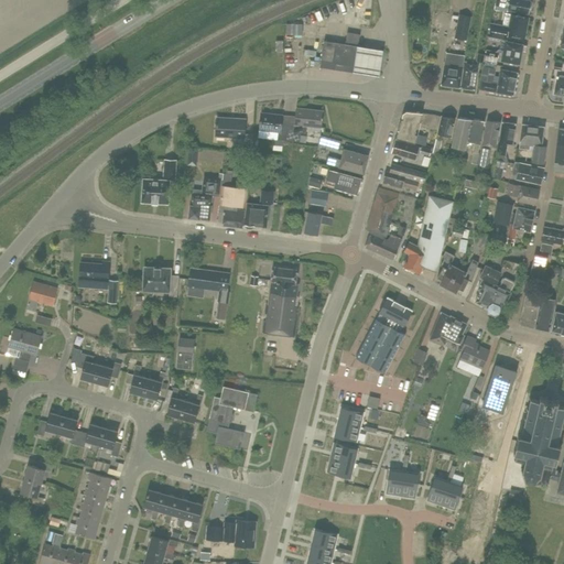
[(507,11),(508,9),(529,13),(531,1),(528,0),(496,0),(495,8),(507,11)]
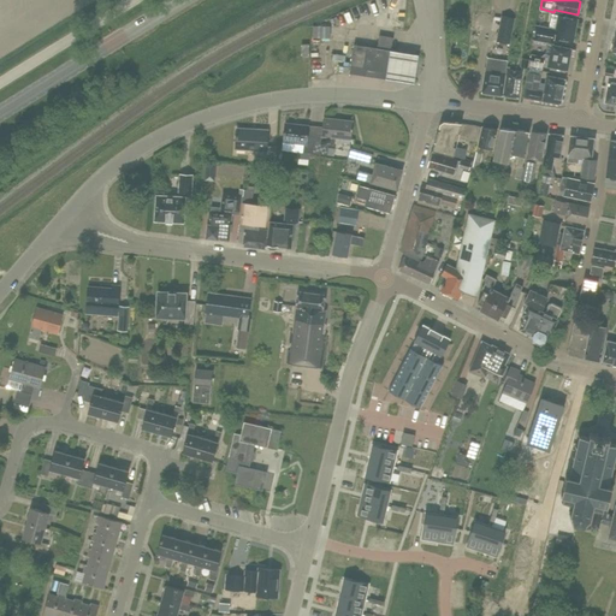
[(510,43),(515,18),(502,15),(496,41),(510,43)]
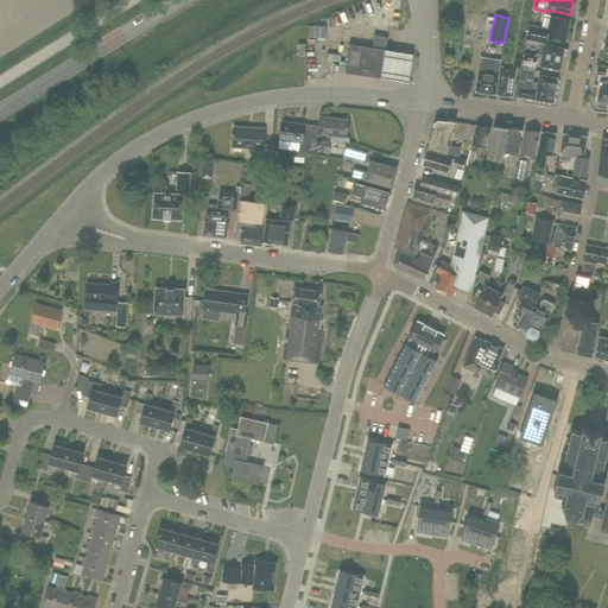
[(546,37),(565,40),(570,19),(551,14),(548,29),(530,25),(526,38),(545,43),(546,37)]
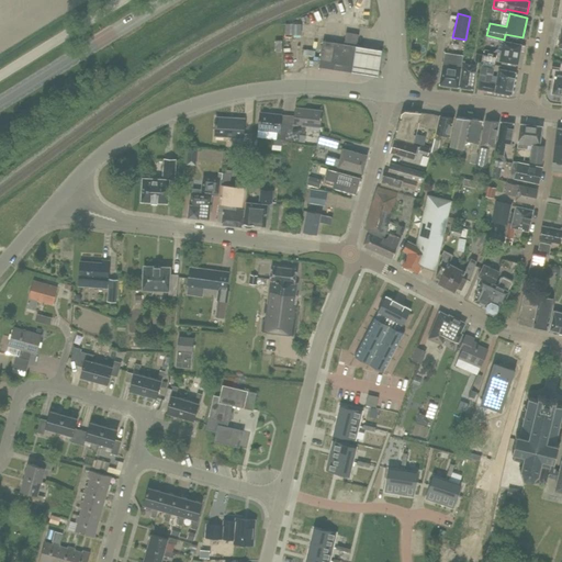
[(303,33),(303,23),(288,22),(288,33),(303,33)]
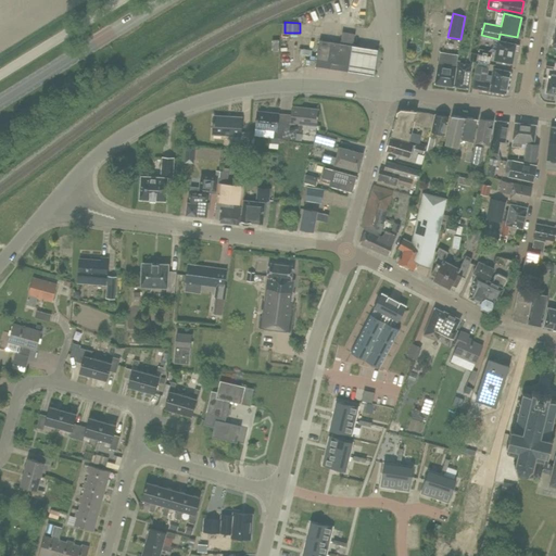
[(345,61),(344,64),(350,64),(352,53),(352,52),(353,41),(354,34),(342,32),(340,43),(319,40),(316,60),(315,66),(329,68),(331,59),(345,61)]
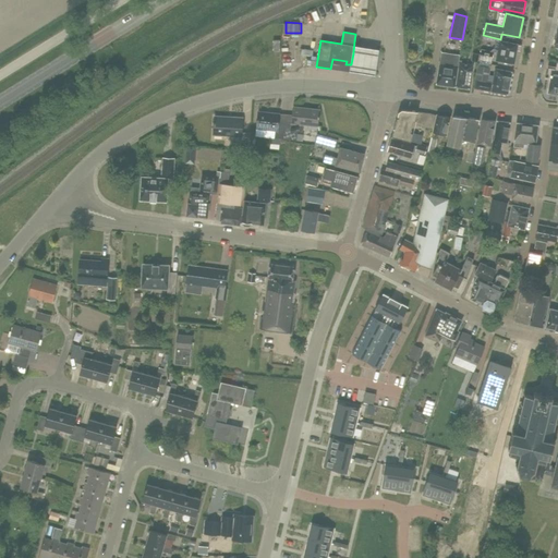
[(492,59),(513,63),(518,44),(498,40),(496,48),(495,48),(490,50),(482,49),(478,63),(490,65),(492,59)]
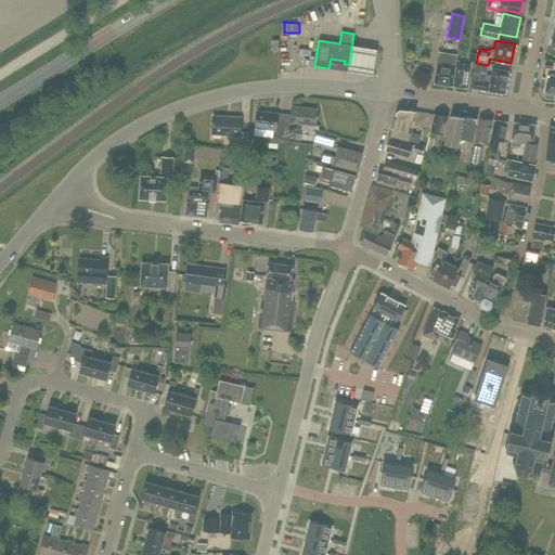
[(376,44),(352,41),(351,52),(351,53),(349,64),(373,67),(376,44)]
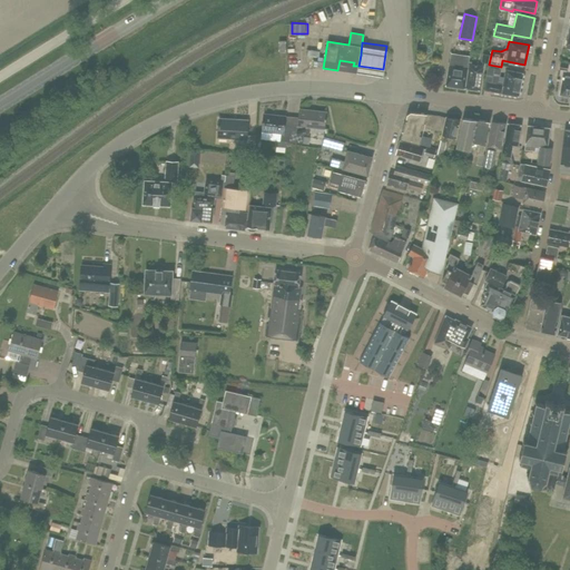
[(445,85),(464,88),(469,56),(451,52),(445,85)]
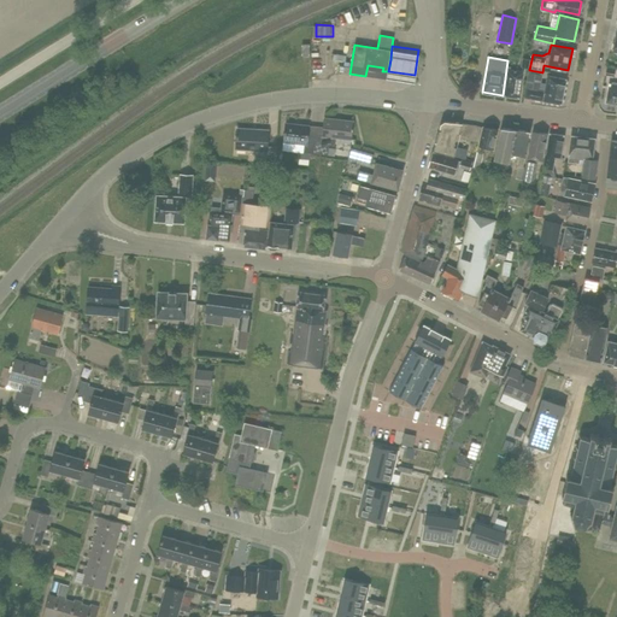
[(365,76),(382,78),(383,68),(368,65),(365,76)]
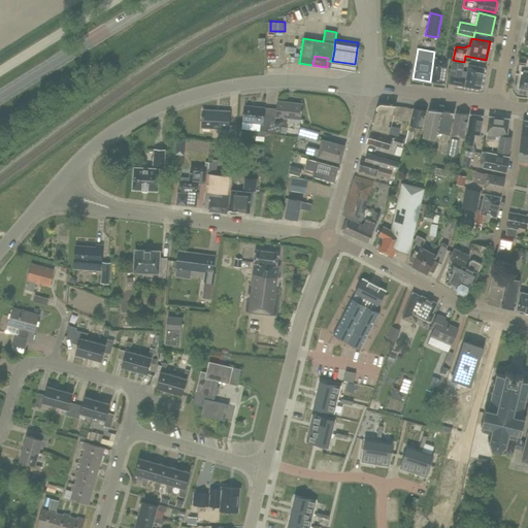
[(434,59),(431,81),(443,84),(448,61),(434,59)]
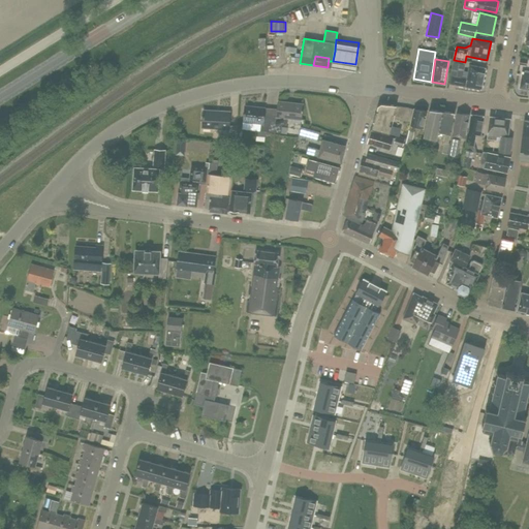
[(467,75),(463,74),(465,63),(453,61),(448,83),(481,89),(486,68),(469,65),(467,75)]
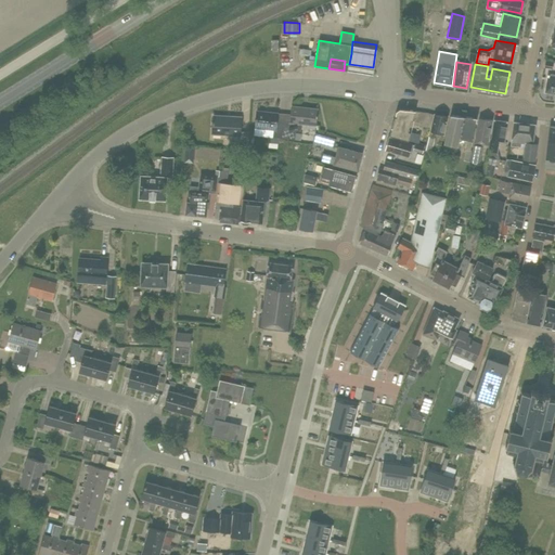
[(554,74),(549,73),(545,91),(554,92),(554,74)]
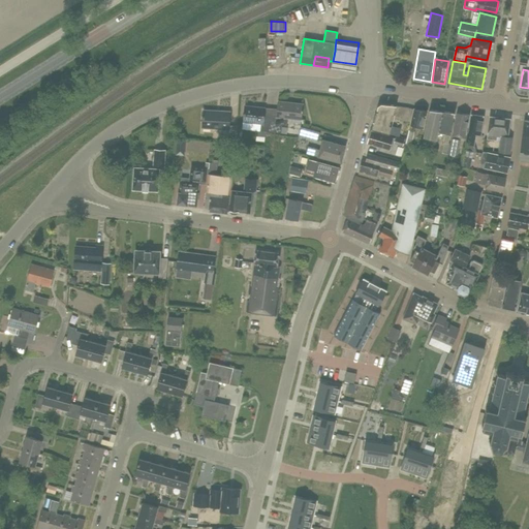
[(270,120),(268,131),(280,132),(281,124),(286,125),(287,118),(301,119),(303,103),(278,100),(276,117),(276,121),(270,120)]
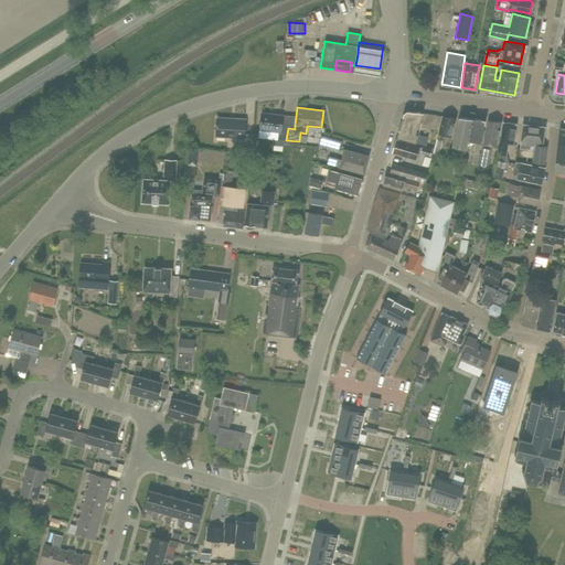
[(414,112),(407,110),(404,113),(397,137),(416,142),(418,135),(418,134),(416,132),(418,125),(426,127),(429,114),(423,113),(414,112)]
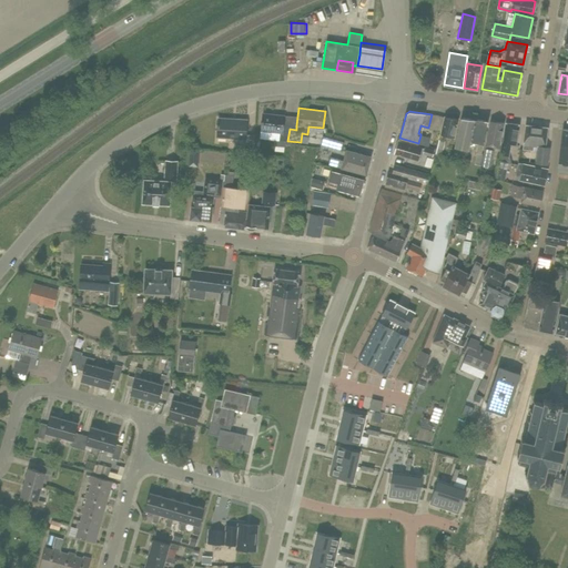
[(260,139),(287,141),(290,129),(283,128),(284,115),(263,113),(260,139)]
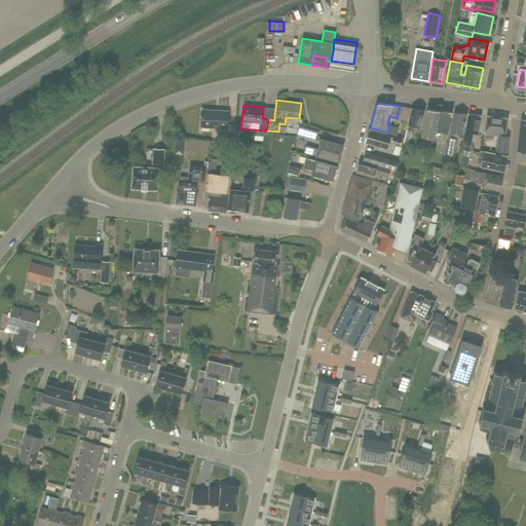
[(400,106),(397,118),(402,119),(405,106),(400,106)]
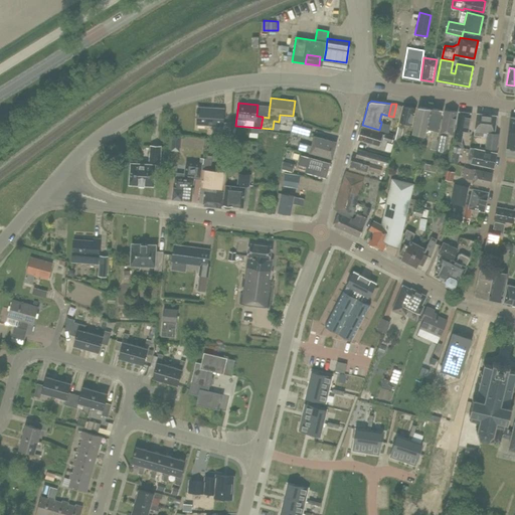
[(396,104),(393,117),(399,119),(403,106),(396,104)]
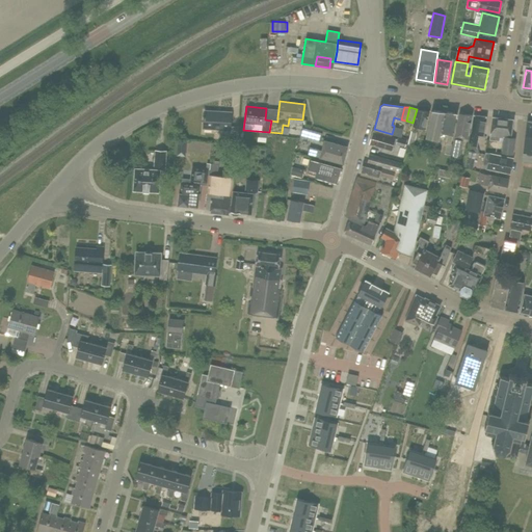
[(417,109),(413,123),(413,126),(408,142),(414,143),(414,139),(415,140),(417,132),(416,132),(418,127),(425,129),(429,110),(427,110),(426,109),(424,109),(423,109),(417,109)]
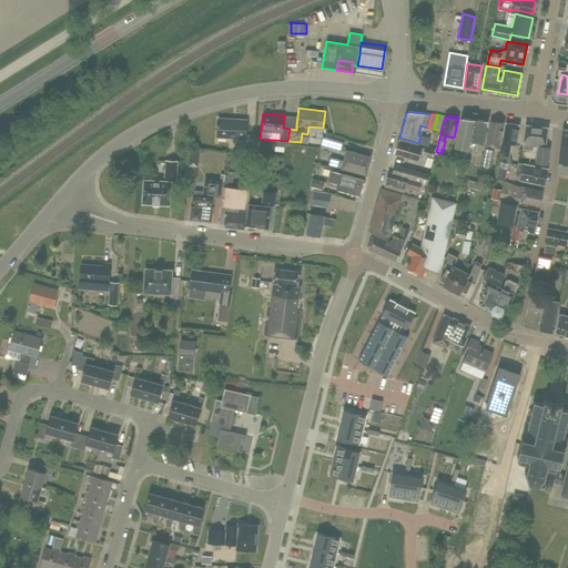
[(219,118),(217,137),(241,139),(241,153),(254,154),(255,135),(246,135),(247,120),(219,118)]
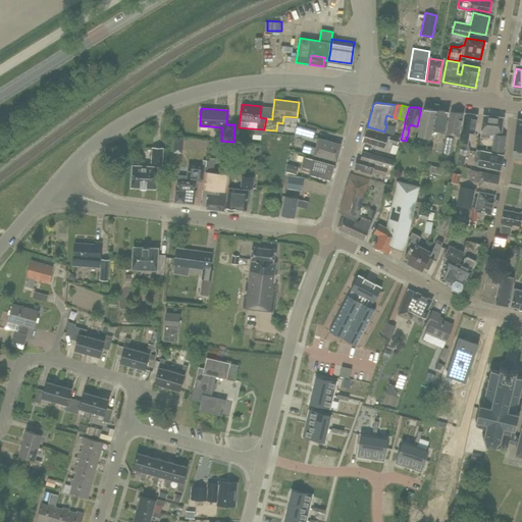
[(424,108),(417,135),(430,138),(432,129),(436,109),(424,108)]
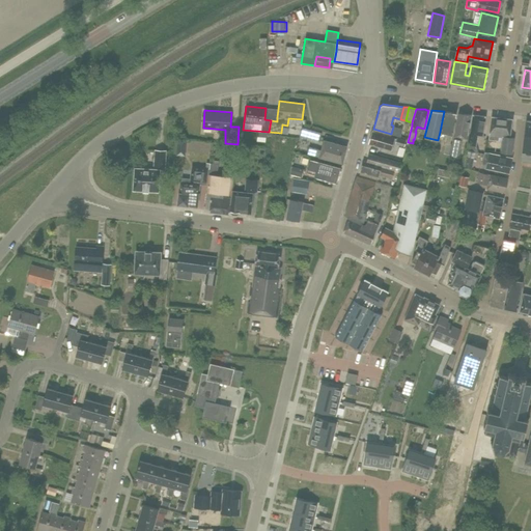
[(450,144),(452,135),(456,112),(445,111),(442,133),(447,134),(445,143),(444,154),(450,155),(452,144),(450,144)]
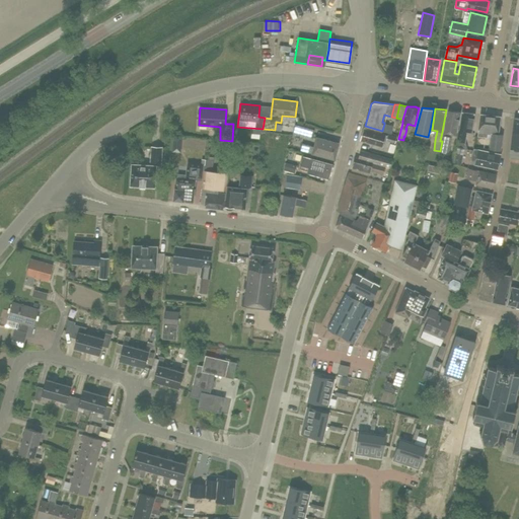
[(448,110),(442,141),(440,151),(447,152),(451,135),(455,136),(460,112),(448,110)]
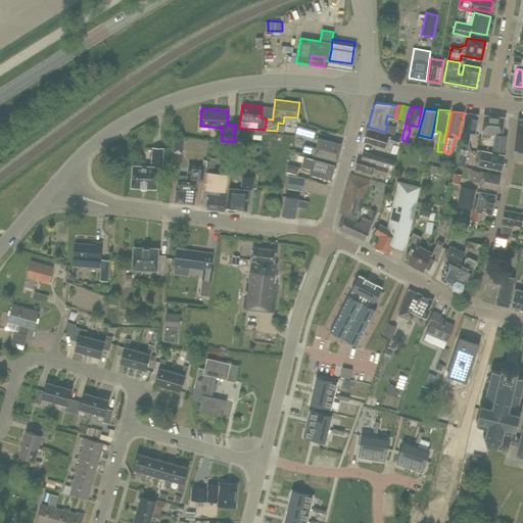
[(476,133),(478,114),(466,112),(464,132),(463,132),(461,143),(469,144),(470,133),(476,133)]
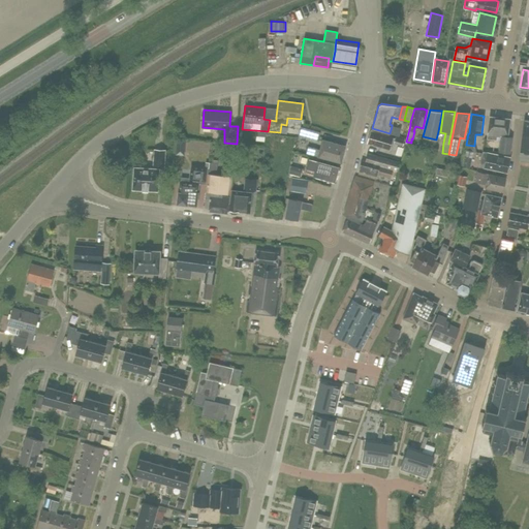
[(510,118),(490,116),(487,139),(496,141),(496,135),(500,136),(499,149),(496,149),(496,151),(510,153),(512,137),(507,136),(510,118)]
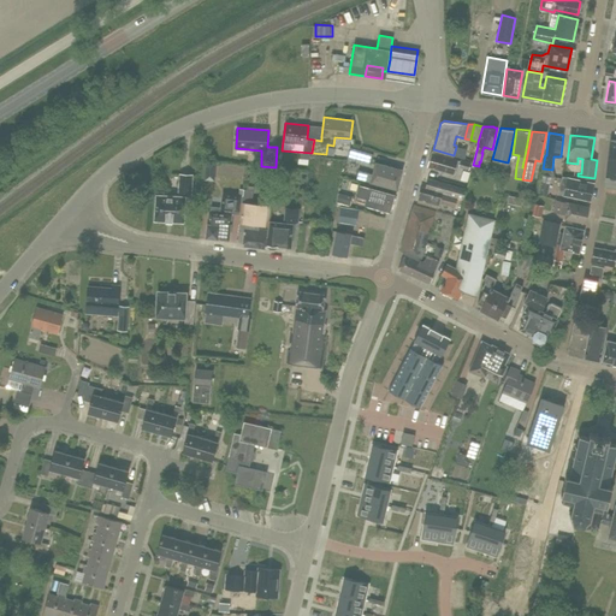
[(615,140),(610,138),(605,187),(615,188),(615,140)]
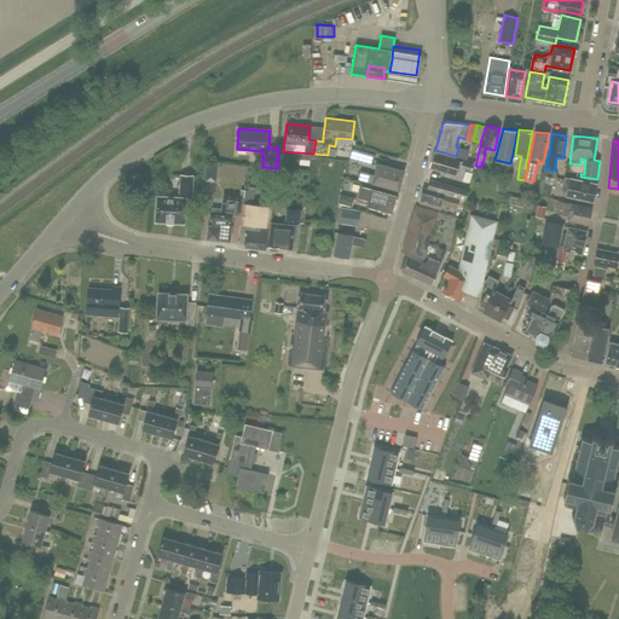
[(375,155),(352,148),(350,157),(372,163),(375,155)]
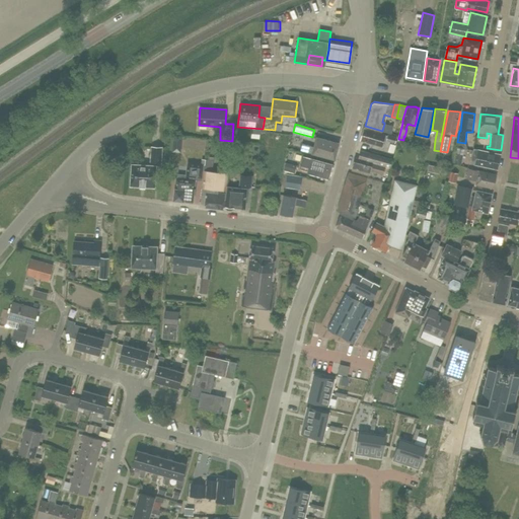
[(395,143),(396,137),(364,128),(361,140),(382,146),(384,140),(395,143)]
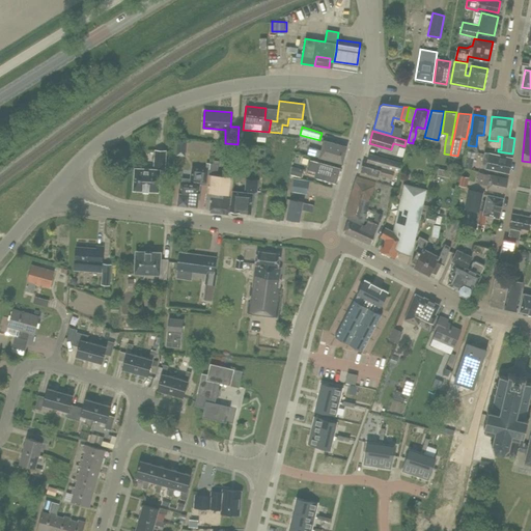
[(266,133),(258,132),(257,140),(264,141),(266,133)]
